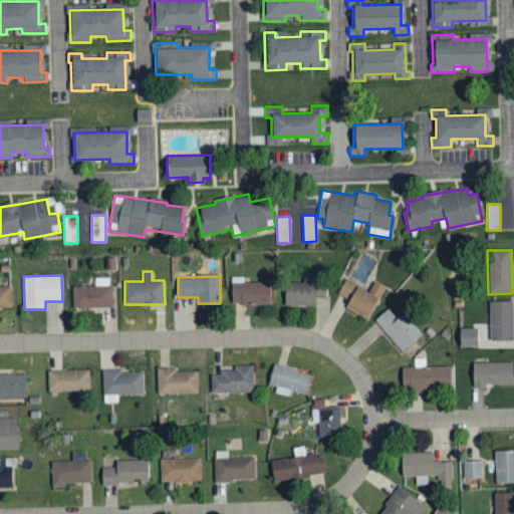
[(73,308),(111,307),(110,277),(94,278),(95,286),(73,286),(73,308)]
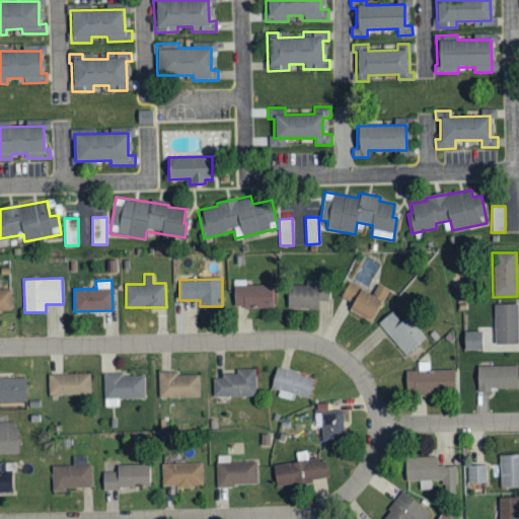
[(233,280),(233,308),(273,308),(273,285),(245,285),(245,280),(233,280)]
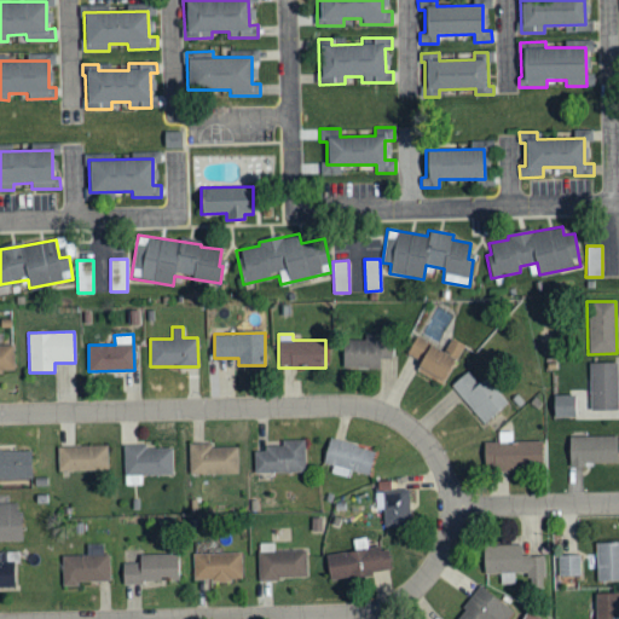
[(381,369),(381,359),(389,359),(389,335),(364,335),(364,341),(343,340),(342,368),(381,369)]
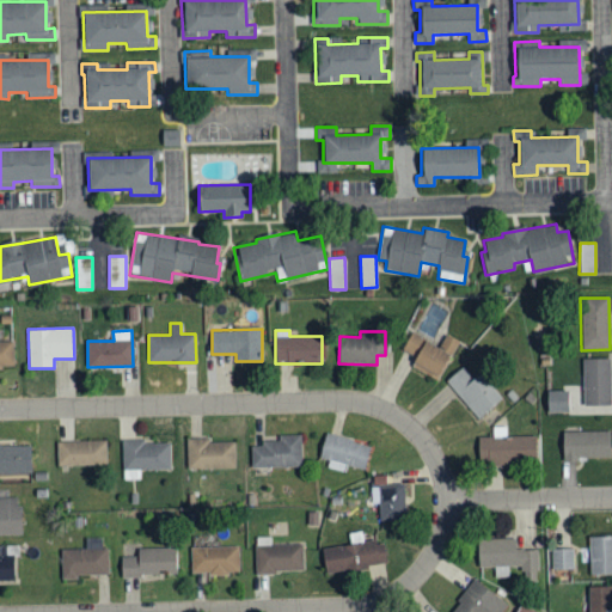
[(445,336),(440,347),(410,334),(403,352),(415,356),(412,363),(441,375),(456,341),(445,336)]
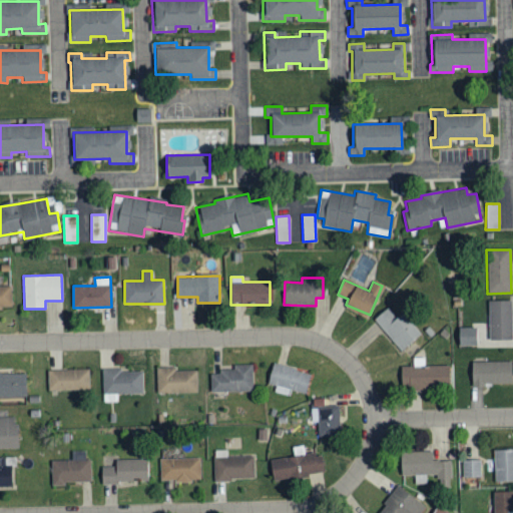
[(0,308),(11,308),(11,286),(0,286),(0,308)]
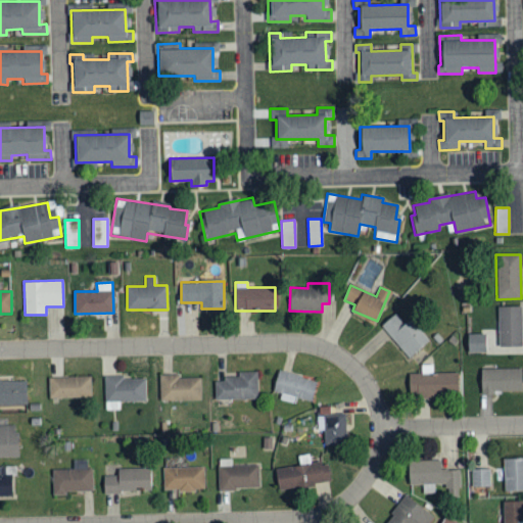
[(521,306),(497,306),(498,347),(522,346),(521,306)]
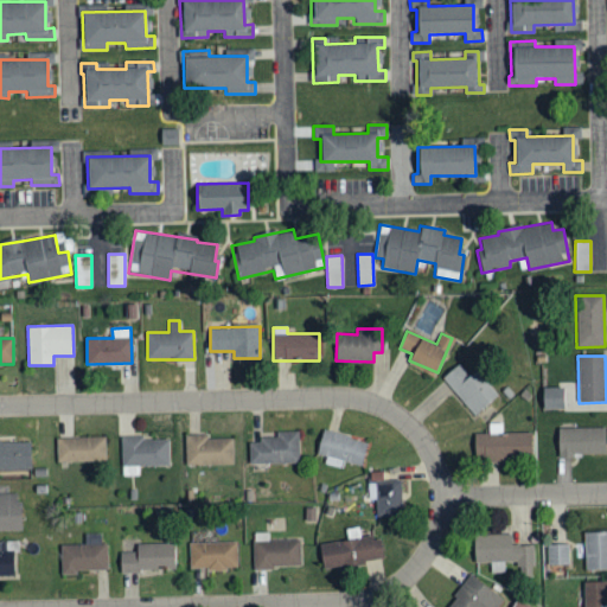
[(497,396),(474,370),(468,375),(459,364),(442,378),(473,415),(497,396)]
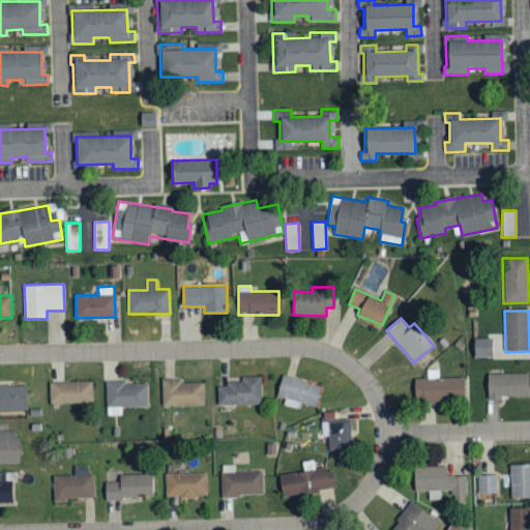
[(492,339),(474,339),(474,358),(492,357),(492,339)]
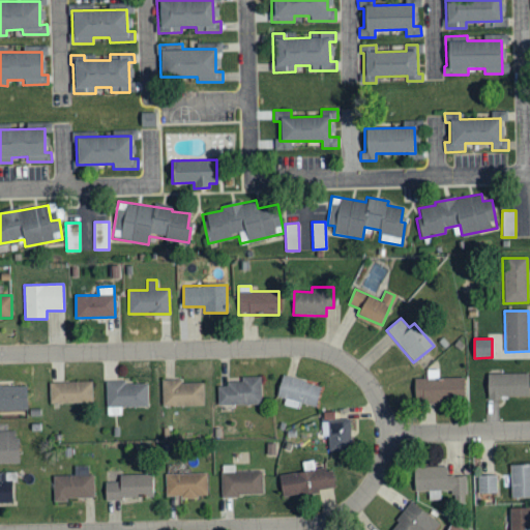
[(528,396),(528,374),(488,374),(488,398),(528,396)]
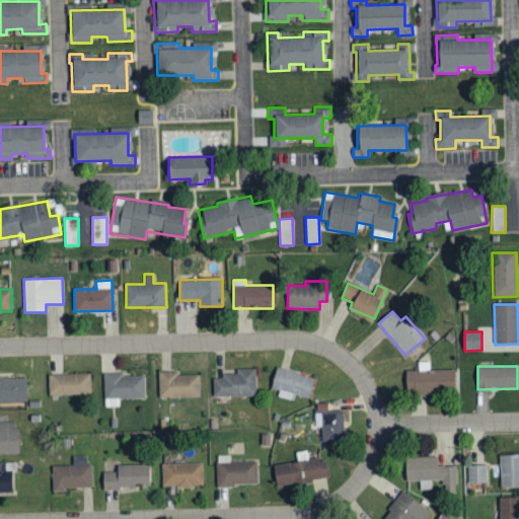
[(277,396),(291,400),(292,394),(308,398),(313,377),(276,368),(271,388),(279,390),(277,396)]
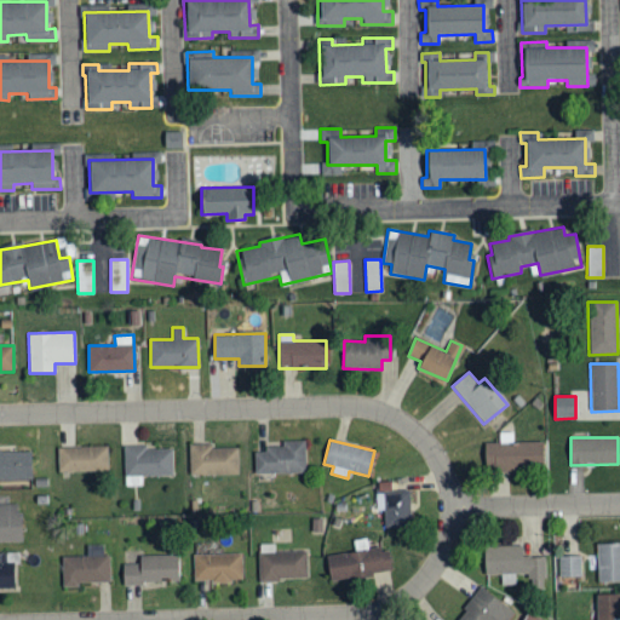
[(304,441),(281,441),(281,446),(264,446),(264,452),(254,452),(254,475),(305,474),(304,441)]
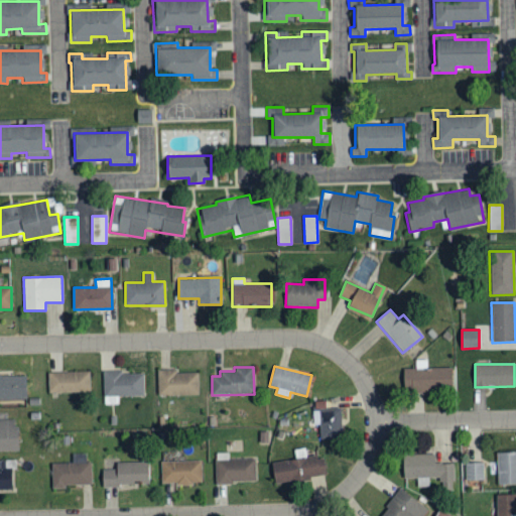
[(401,369),(402,391),(454,390),(453,368),(401,369)]
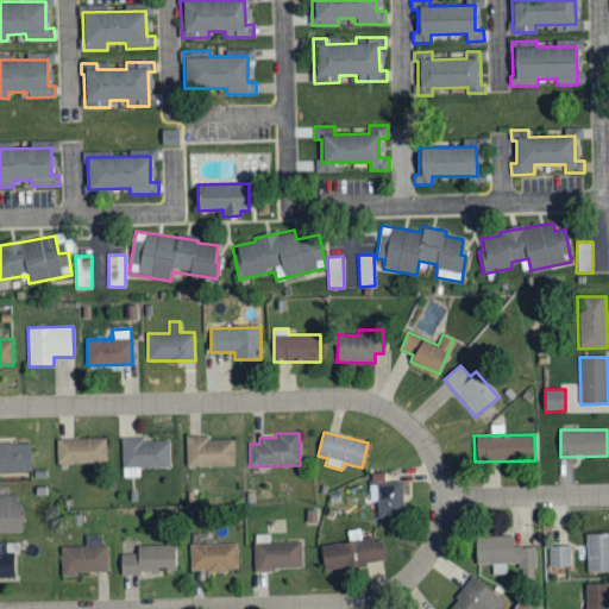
[(57,464),(106,463),(106,438),(56,439),(57,464)]
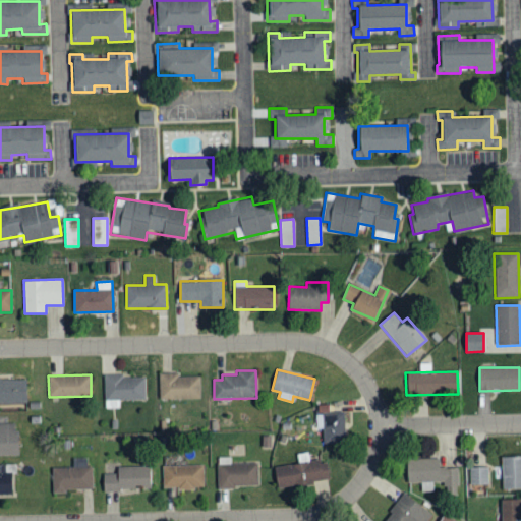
[(199,399),(199,374),(159,375),(159,399),(199,399)]
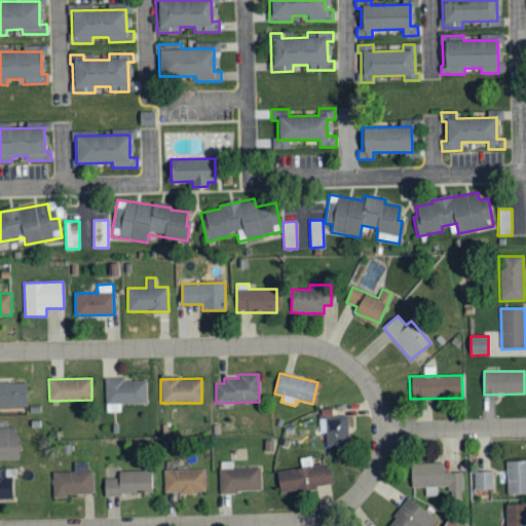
[(146,379),(105,380),(106,412),(120,412),(120,404),(147,404),(146,379)]
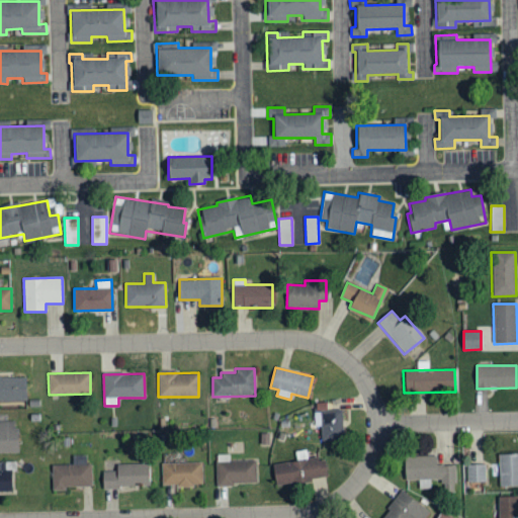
[(25,376),(0,376),(0,400),(26,400),(25,376)]
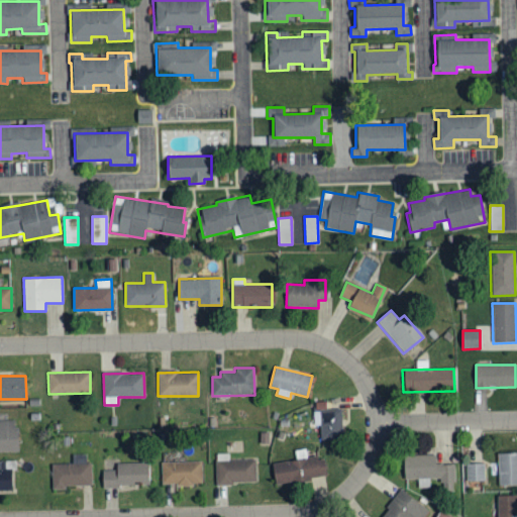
[(320,439),(342,439),(341,409),(330,409),(330,402),(314,402),(314,426),(320,425),(320,439)]
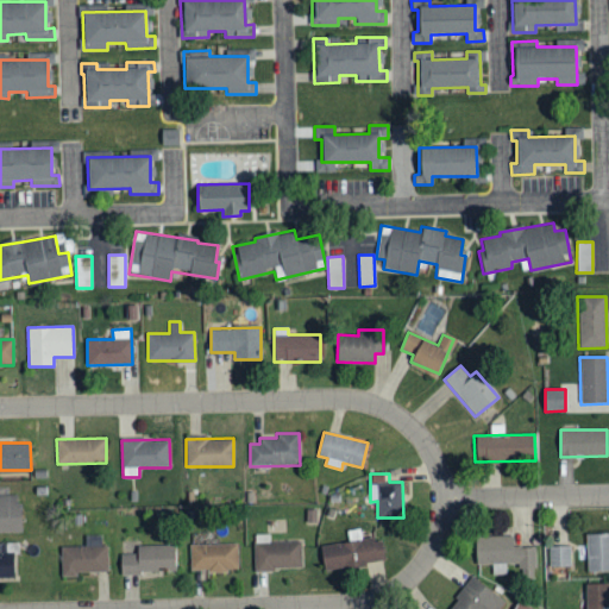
[(20,494),(0,494),(0,532),(22,532),(20,494)]
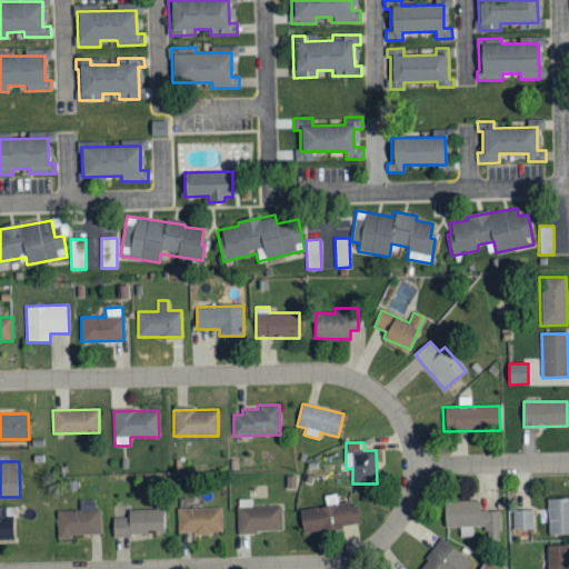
[(300,510),(302,532),(359,526),(356,502),(337,505),(336,496),(326,497),(327,507),(300,510)]
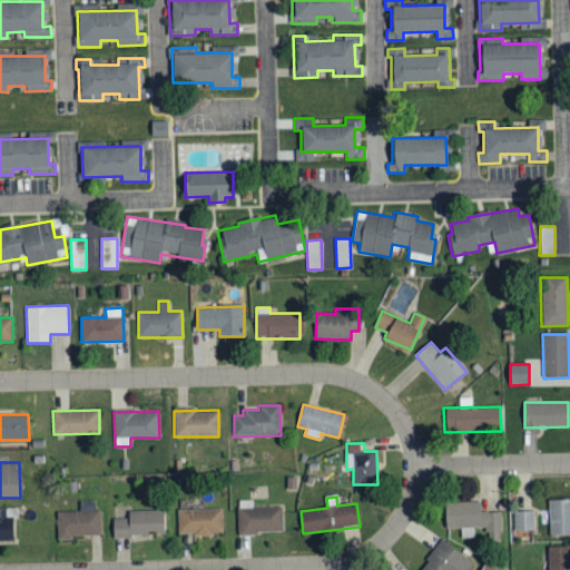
[(549,536),(569,534),(569,499),(548,500),(549,536)]
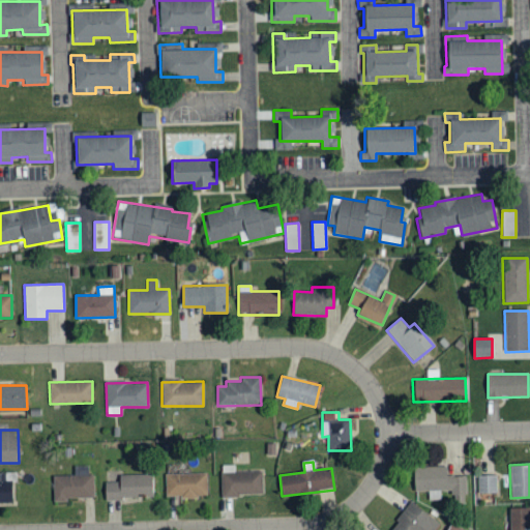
[(262,471),(234,472),(234,465),(221,465),(222,496),(263,495),(262,471)]
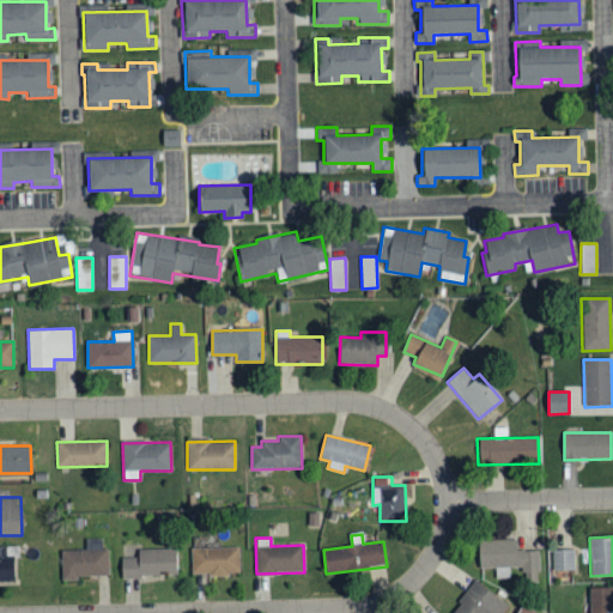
[(479,540),(479,569),(496,569),(496,578),(509,578),(509,568),(522,568),(523,582),(540,582),(539,551),(517,551),(517,540),(479,540)]
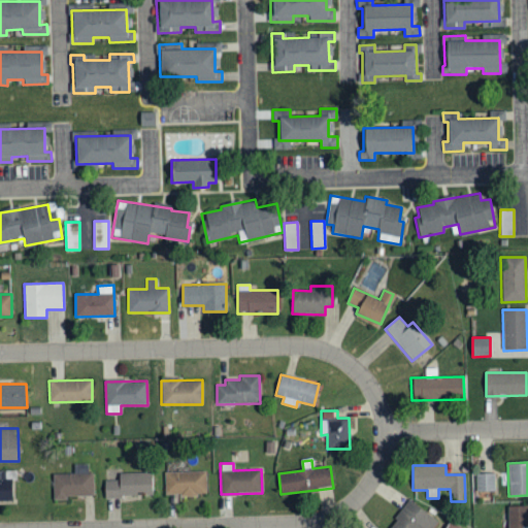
[(0,470),(0,501),(11,501),(11,480),(15,480),(15,470),(0,470)]
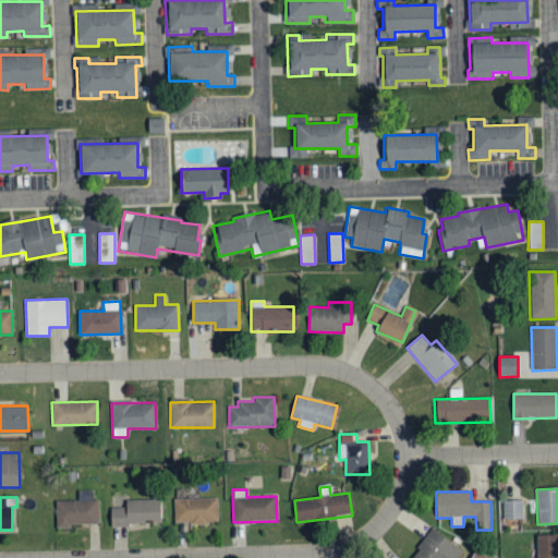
[(173,523),(218,523),(218,498),(173,498),(173,523)]
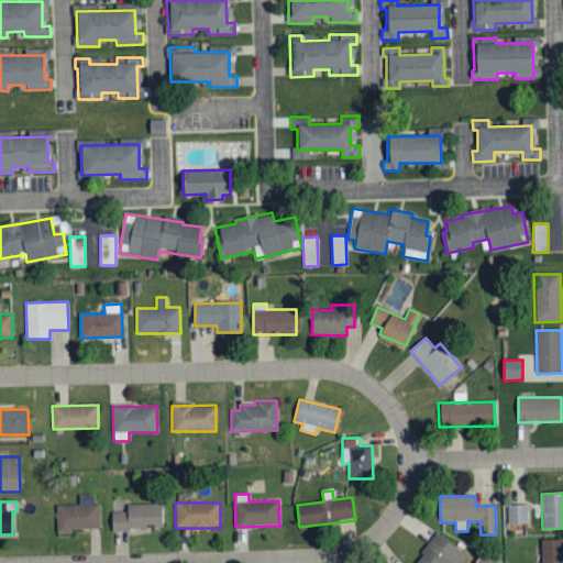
[(163,529),(162,504),(127,505),(127,512),(111,512),(111,529),(163,529)]
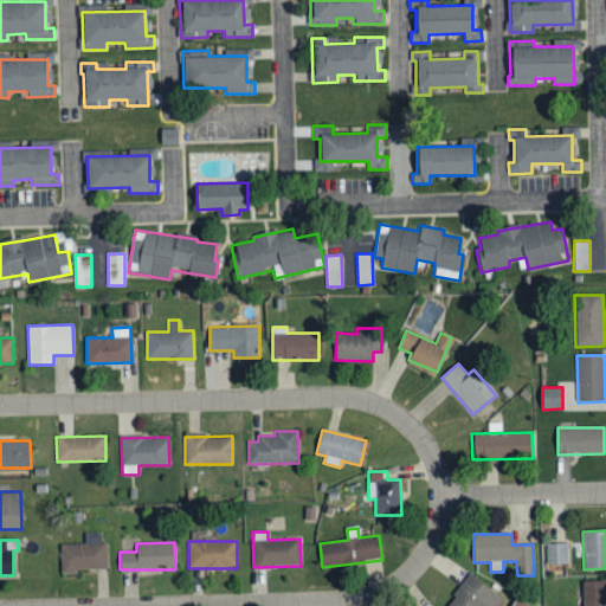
[(547,563),(568,563),(568,542),(546,543),(547,563)]
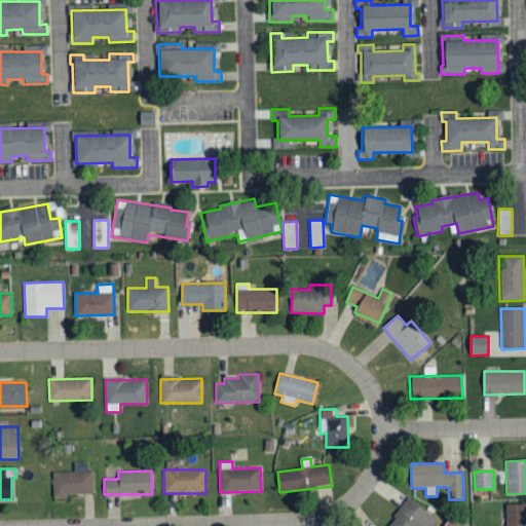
[(92,494),(92,472),(52,473),(52,498),(66,498),(66,494),(92,494)]
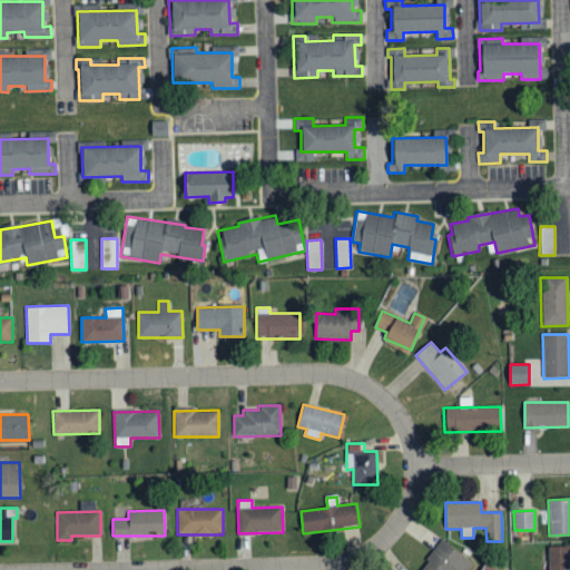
[(467,569),(472,564),(443,540),(418,569),(467,569)]
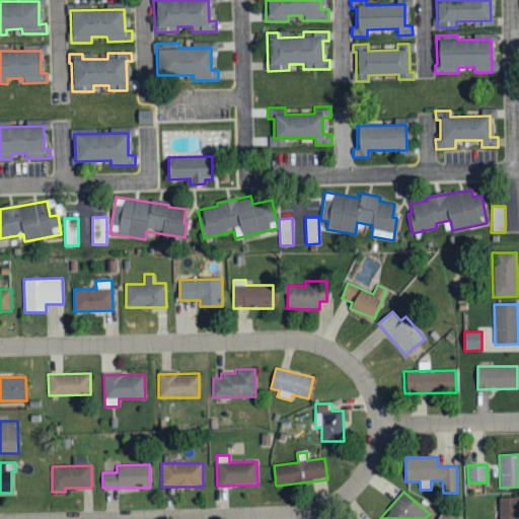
[(518,518),(518,497),(499,498),(499,518),(518,518)]
